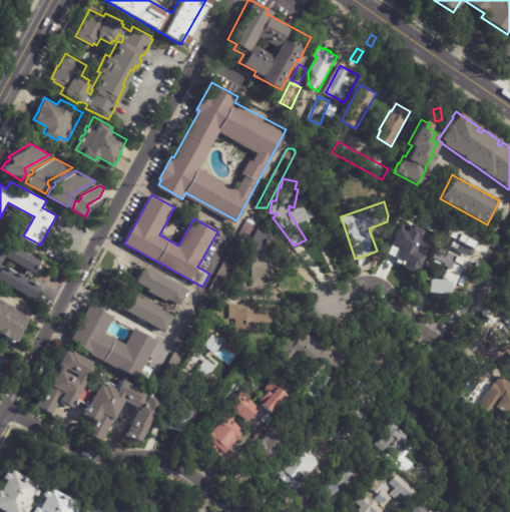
[(249,238),(259,225),(249,219),(240,231),(249,238)]
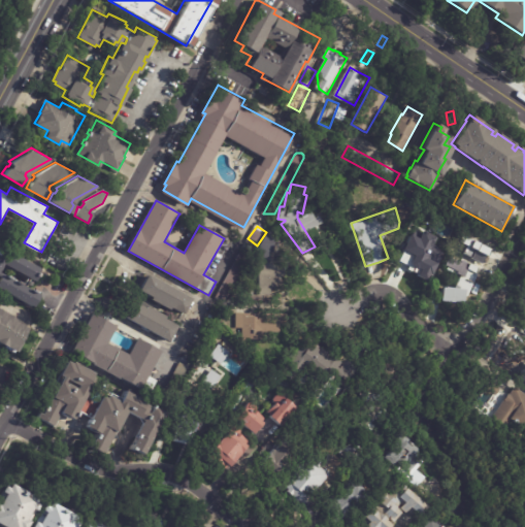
[(272,236),(272,252),(269,252),(269,261),(260,262),(255,255),(255,243),(259,243),(266,232),(272,231),(272,236)]
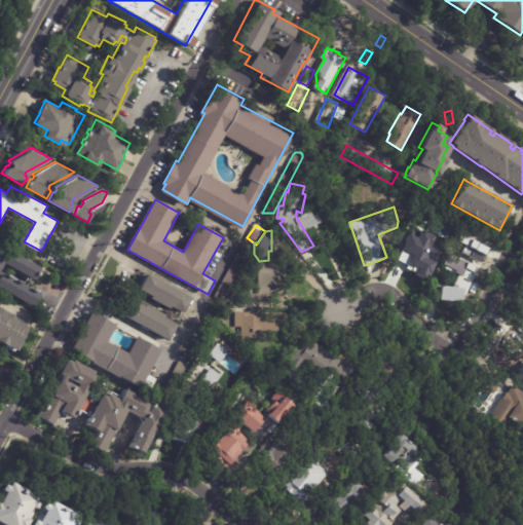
[(439,255),(431,273),(402,260),(410,241),(411,241),(414,234),(430,245),(427,250),(439,255)]
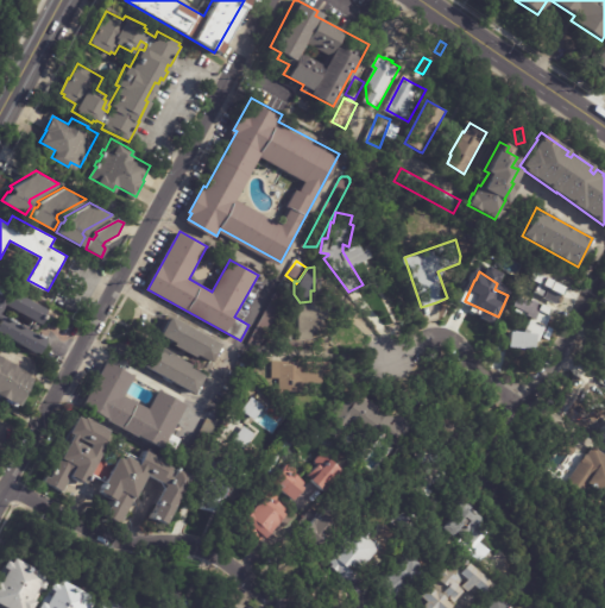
[(45,315),(39,325),(4,305),(0,312),(0,315),(45,342),(38,355),(0,333),(0,283),(48,309),(45,315)]
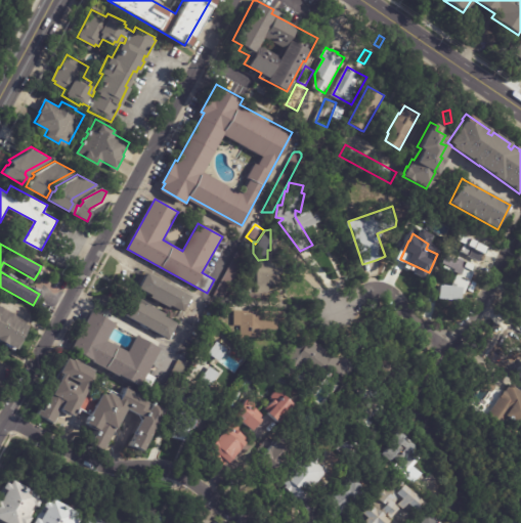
[(481,260),(467,291),(463,289),(461,300),(436,298),(439,285),(454,285),(469,254),(481,260)]
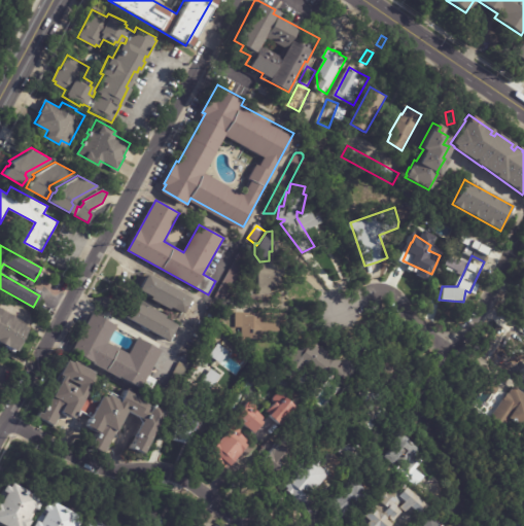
[(184,314),(172,307),(170,309),(152,300),(153,296),(140,290),(149,274),(194,299),(184,314)]
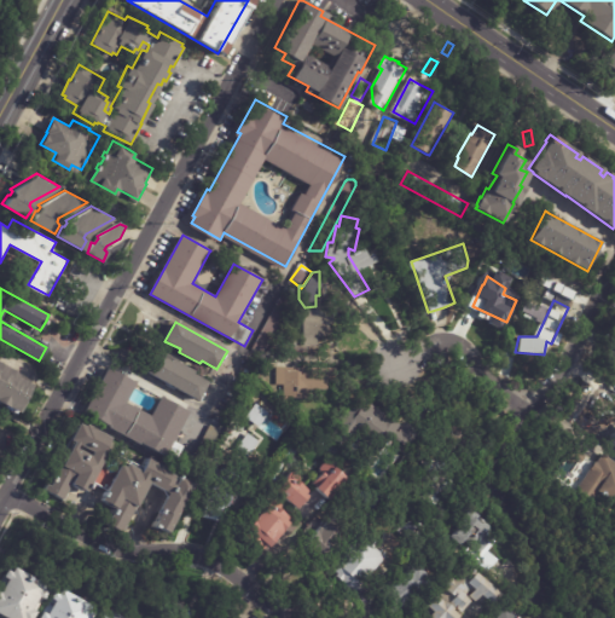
[(184,364),(197,371),(195,375),(209,382),(199,400),(148,373),(157,353),(173,362),(174,359),(184,364)]
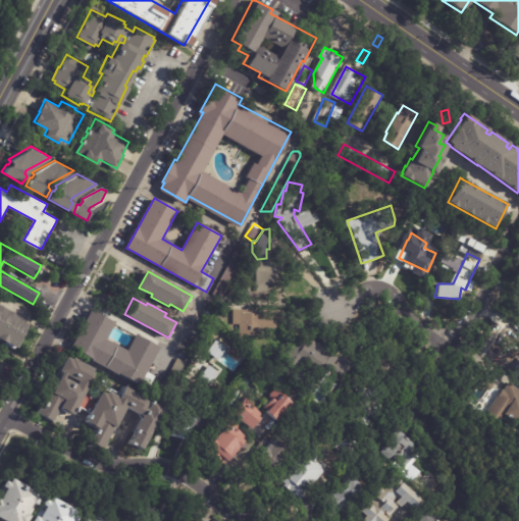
[(0,305),(13,313),(13,314),(15,316),(15,317),(27,324),(19,336),(21,337),(15,348),(6,343),(6,344),(0,340),(0,305)]
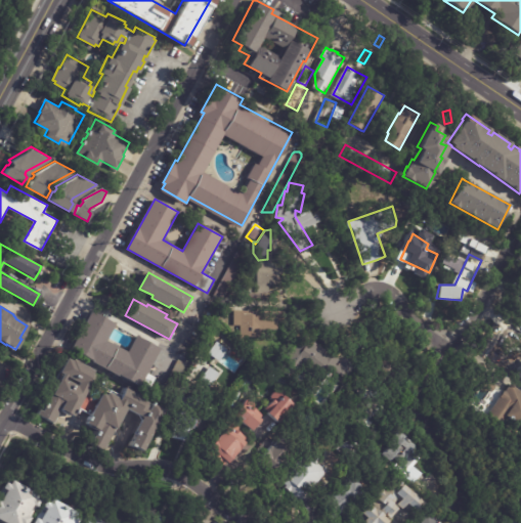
[(118,323),(109,340),(128,351),(137,335),(161,348),(147,373),(155,378),(148,388),(141,384),(140,386),(119,375),(118,376),(92,361),(92,360),(72,348),(93,310),(118,323)]
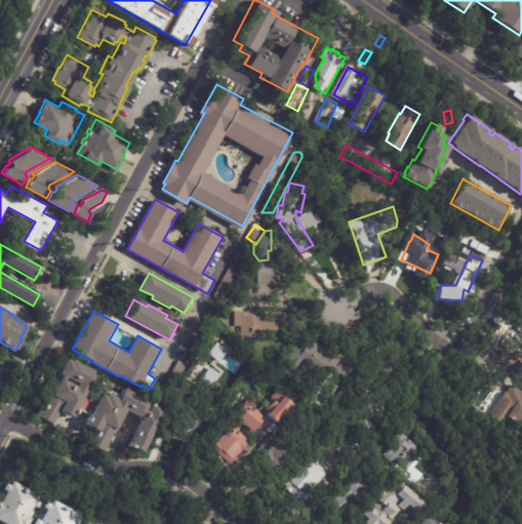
[(287,316),(287,324),(279,324),(279,330),(274,330),(274,336),(242,336),(242,325),(236,325),(236,311),(287,311),(287,316)]
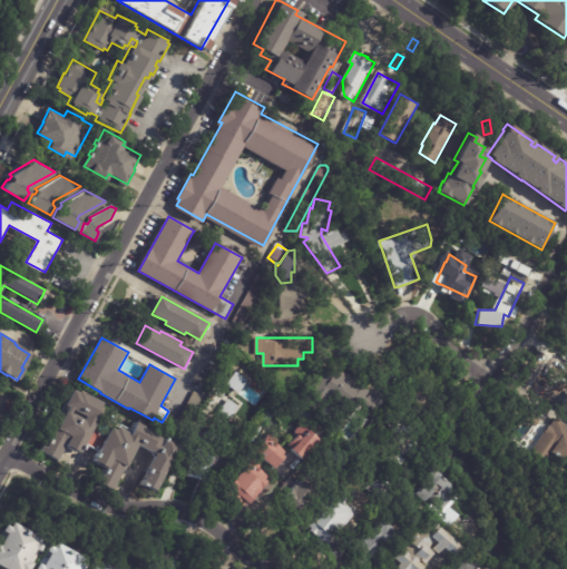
[(375,388),(388,396),(378,411),(363,401),(352,415),(329,399),(318,415),(304,406),(333,365),(370,391),(367,395),(369,398),(375,388)]
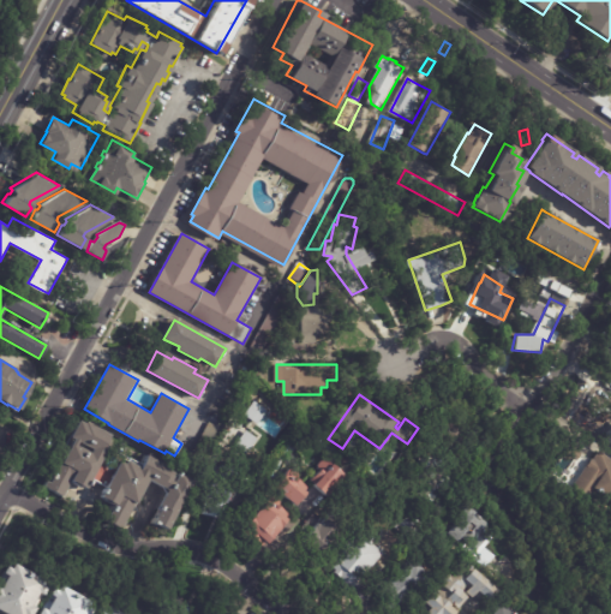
[(255,407),(250,412),(245,409),(251,401),(256,405),(255,407)]
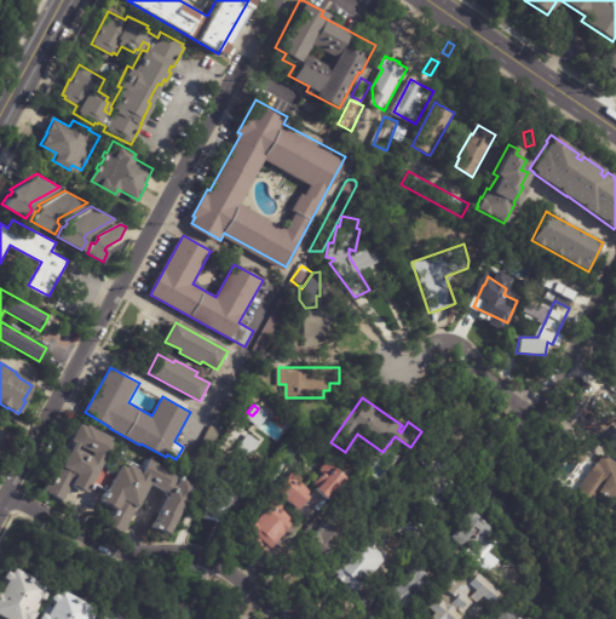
[(108,450),(85,493),(81,491),(80,491),(73,487),(73,486),(64,500),(45,491),(49,485),(51,487),(53,483),(51,482),(53,477),(56,479),(62,468),(61,466),(74,443),(70,441),(79,424),(85,427),(86,424),(110,437),(104,448),(108,450)]
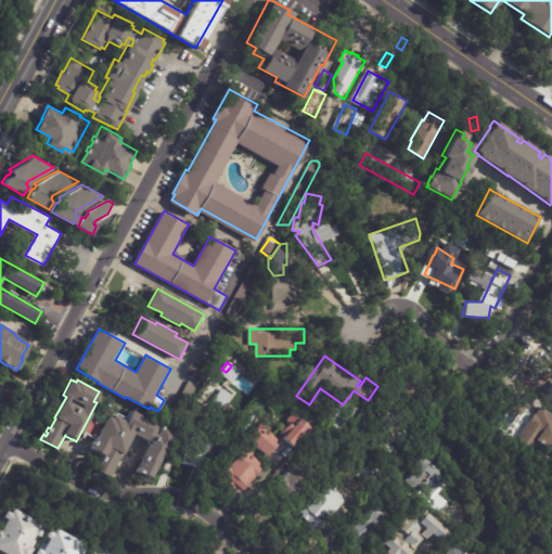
[(171,415),(190,379),(201,385),(182,421),(171,415)]
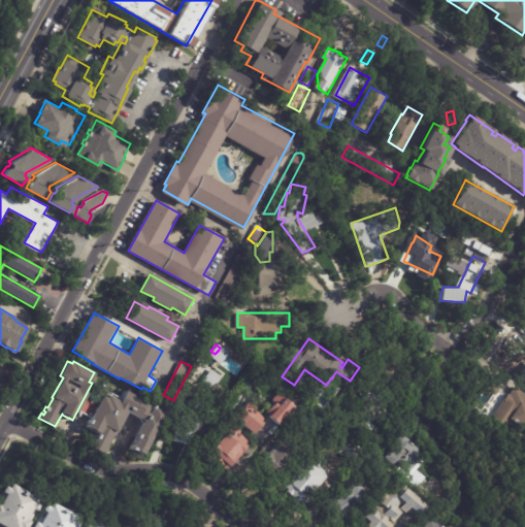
[(219,381),(210,393),(201,387),(209,374),(219,381)]
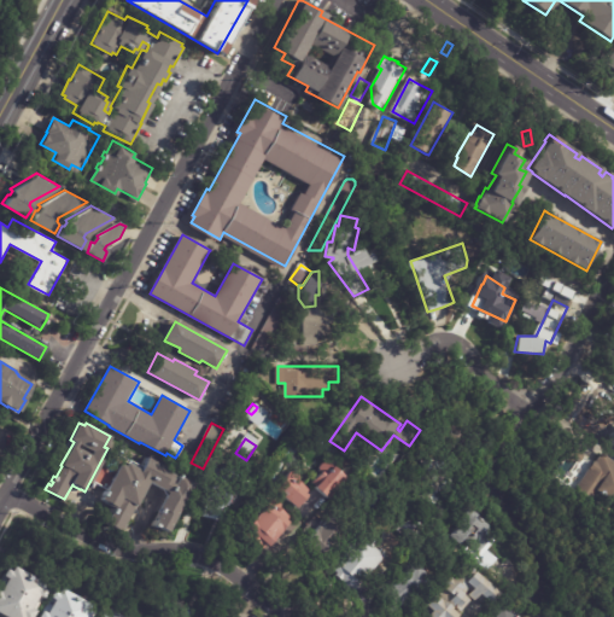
[(584,455),(579,463),(568,454),(573,447),(584,455)]
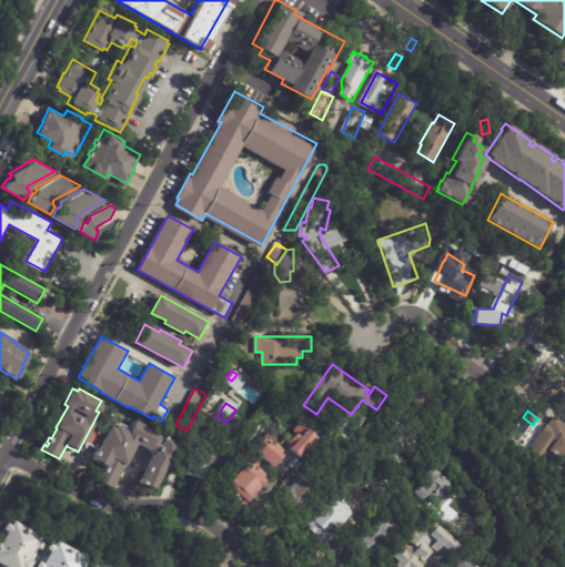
[(564,476),(528,452),(546,423),(548,424),(554,416),(564,423),(564,476)]
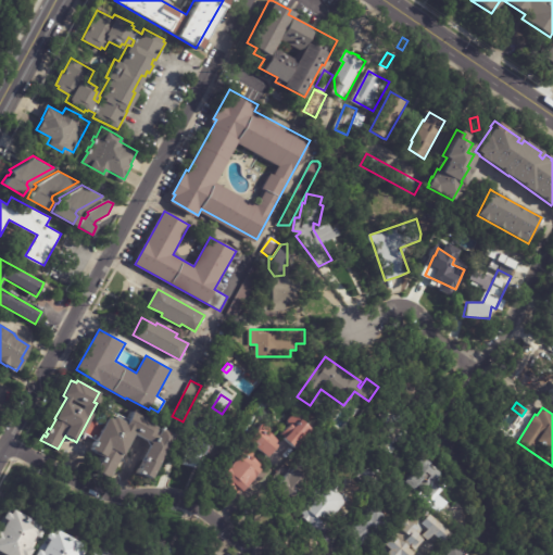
[(136,470),(142,458),(140,457),(149,441),(133,432),(121,453),(122,454),(109,477),(92,467),(96,462),(98,464),(99,462),(96,461),(99,455),(101,456),(88,449),(90,445),(89,444),(91,440),(92,441),(107,415),(111,418),(113,415),(114,415),(116,413),(125,418),(130,410),(153,421),(152,424),(156,426),(153,432),(155,434),(161,426),(173,432),(148,477),(136,470)]
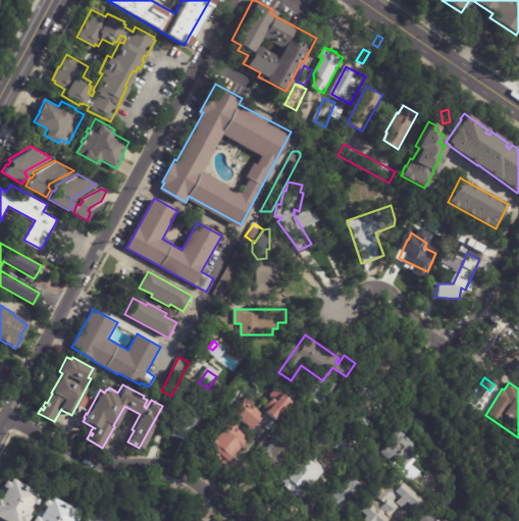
[(387,411),(386,412),(388,414),(374,428),(351,406),(371,384),(376,389),(377,387),(383,394),(377,401),(387,411)]
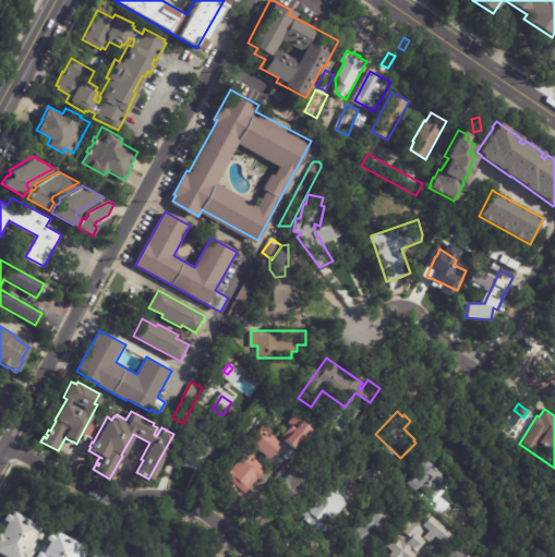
[(294,450),(282,440),(285,438),(281,435),(291,425),(288,423),(296,414),(312,430),(294,450)]
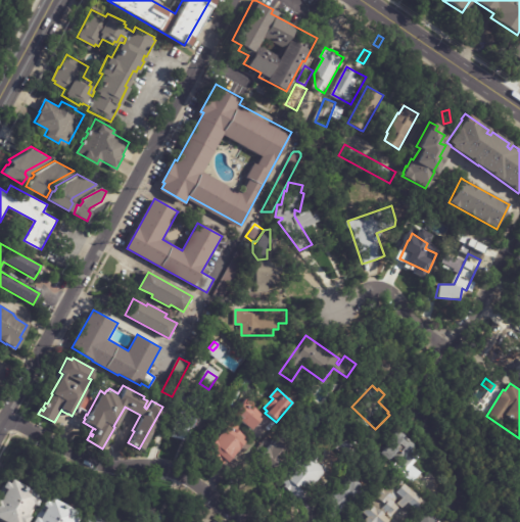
[(195,414),(191,440),(174,437),(179,411),(181,412),(183,408),(180,406),(187,393),(200,402),(191,413),(195,414)]
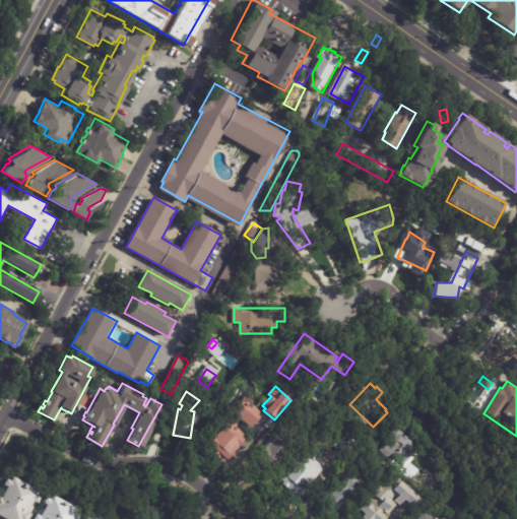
[(263,410),(264,411),(252,426),(235,410),(244,400),(250,406),(254,402),(263,410)]
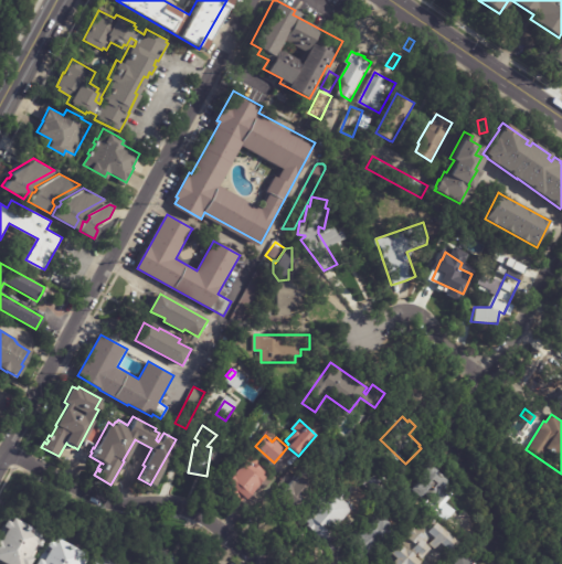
[(271,471),(266,476),(266,477),(244,502),(235,493),(233,497),(224,488),(229,482),(248,460),(255,467),(260,463),(271,471)]
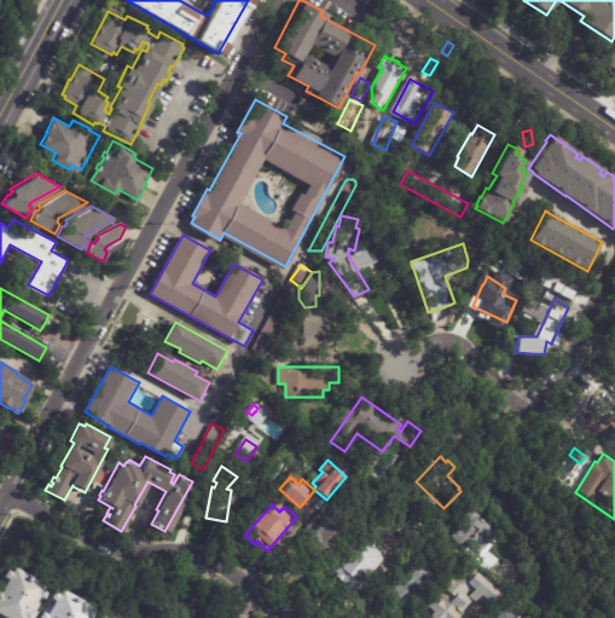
[(498,535),(488,547),(502,559),(492,571),(469,550),(473,546),(465,538),(457,548),(446,538),(474,507),(502,531),(498,535)]
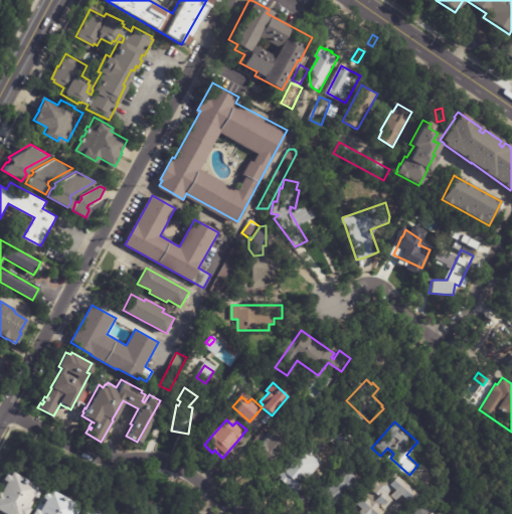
[(280,454),(270,466),(254,454),(268,439),(269,440),(276,432),(288,443),(281,451),(282,452),(280,454)]
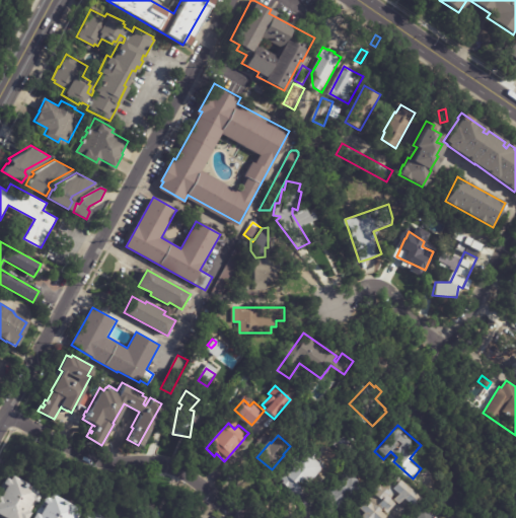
[(304,492),(299,497),(284,482),(285,481),(279,475),(308,445),(317,453),(315,455),(319,458),(317,459),(326,467),(304,492)]
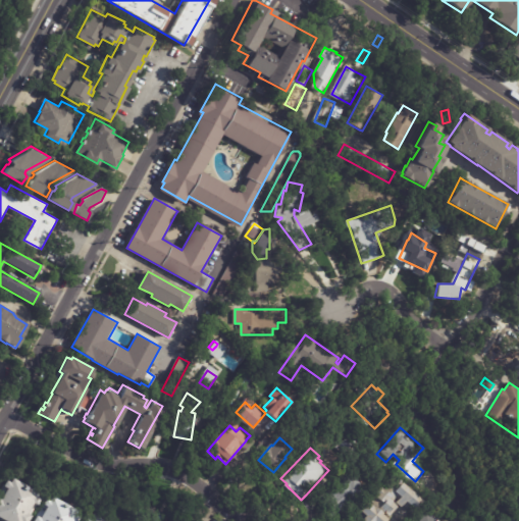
[(357,476),(367,491),(332,517),(322,502),(340,489),(335,484),(348,474),(352,480),(357,476)]
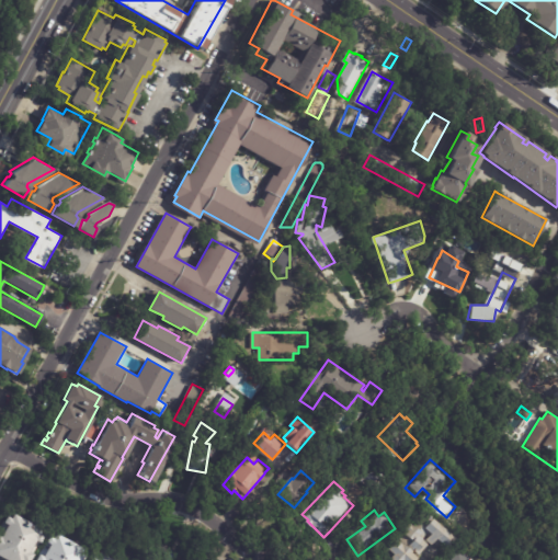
[(454,538),(443,549),(434,541),(431,545),(430,545),(421,556),(416,551),(414,553),(418,557),(414,559),(377,559),(378,559),(382,559),(389,552),(386,549),(395,539),(396,540),(405,530),(402,529),(409,523),(412,525),(423,512),(454,538)]
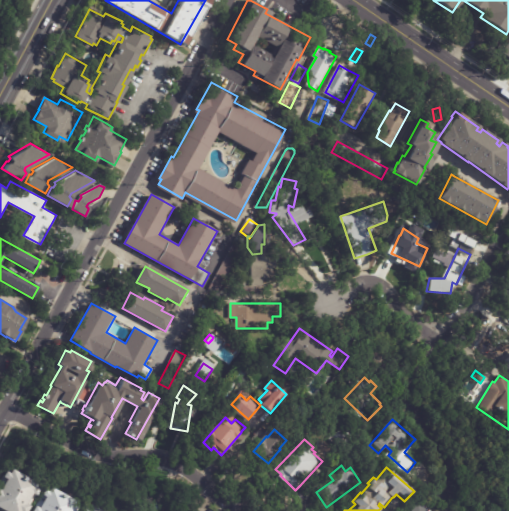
[(3,510),(0,509),(0,484),(3,479),(0,477),(0,475),(3,471),(7,473),(9,469),(34,483),(32,487),(37,490),(25,510),(3,510)]
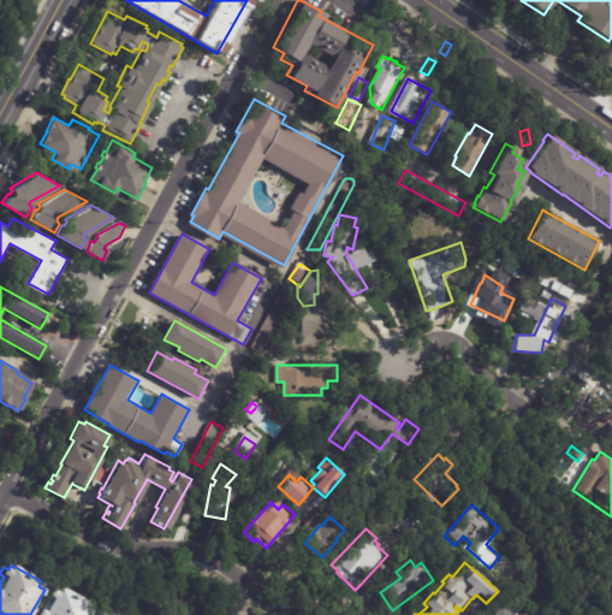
[(36,614),(42,607),(46,609),(53,596),(49,593),(53,587),(57,589),(60,584),(90,601),(88,607),(95,609),(91,614),(36,614)]
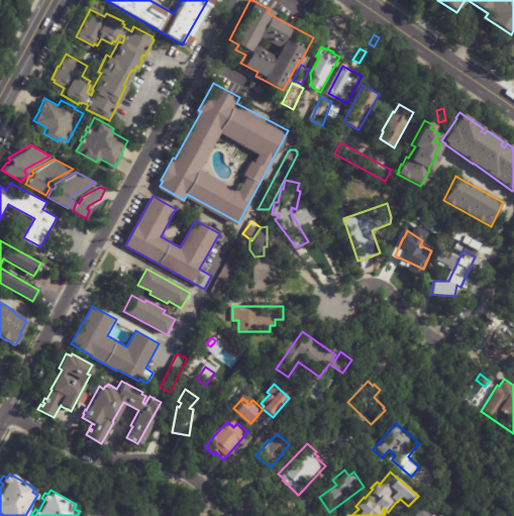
[(433,510),(433,515),(419,515),(419,510),(422,510),(422,507),(430,507),(430,510),(433,510)]
